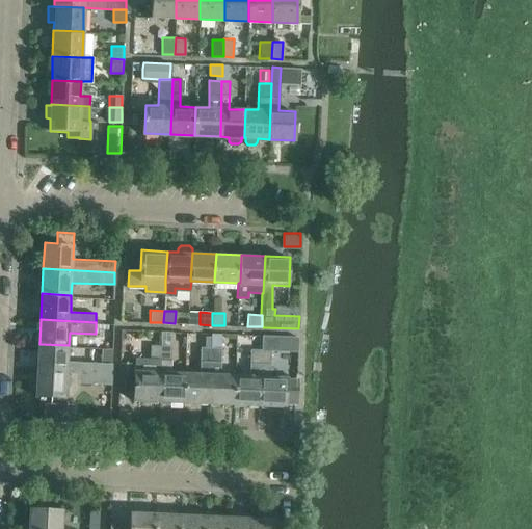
[(161,333),(161,344),(170,345),(170,333),(170,331),(161,331),(161,333)]
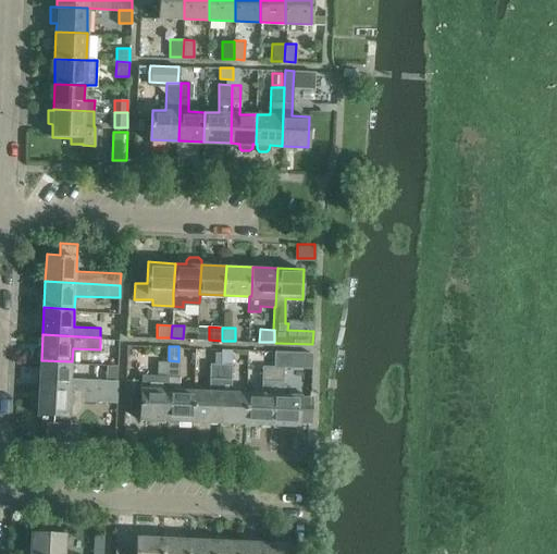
[(283,366),(292,367),(292,352),(287,352),(274,352),(274,354),(274,355),(273,366),(283,366)]
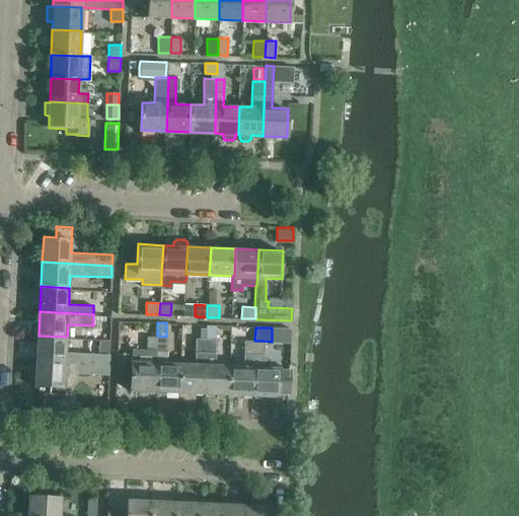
[(39,336),(38,359),(108,363),(108,354),(107,354),(98,353),(66,352),(67,337),(39,336)]
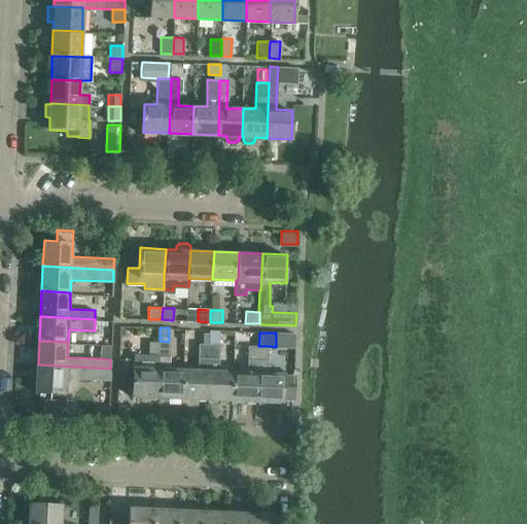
[(161,356),(161,353),(162,342),(148,342),(148,355),(161,356)]
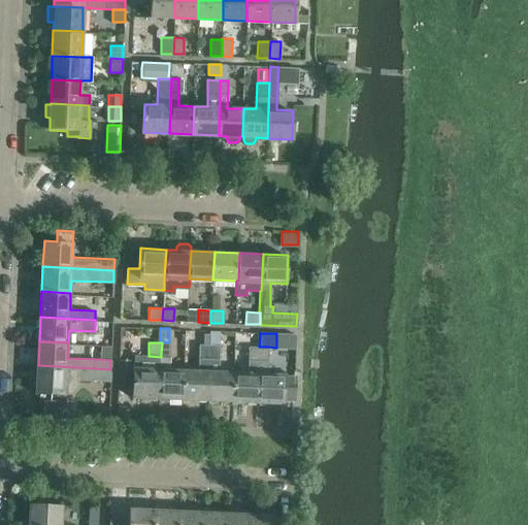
[(161,367),(160,371),(159,396),(185,397),(186,369),(169,368),(169,357),(168,357),(169,343),(162,342),(161,354),(161,357),(161,367)]
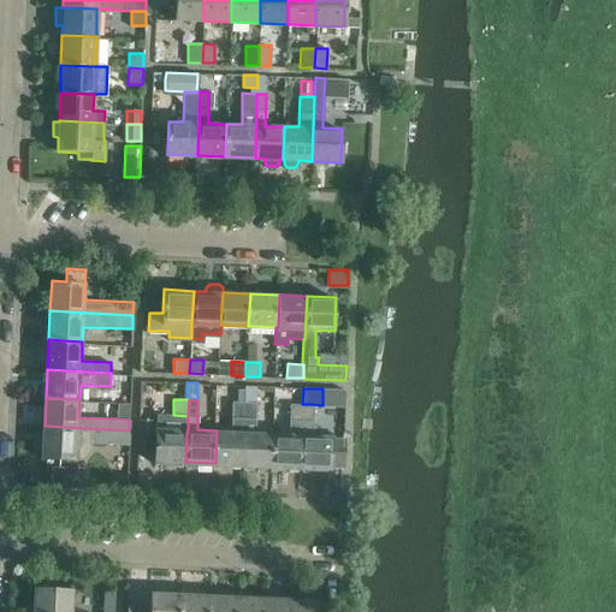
[(217,431),(215,463),(242,465),(244,402),(231,400),(230,431),(217,431)]
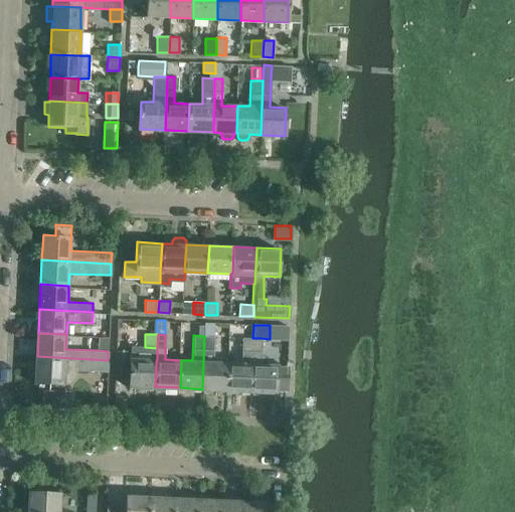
[(99,336),(98,350),(107,351),(108,351),(109,339),(109,336),(99,336)]
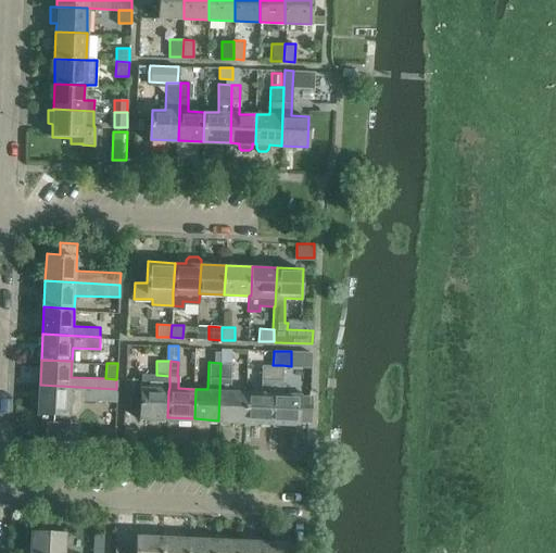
[(220,363),(218,420),(245,422),(248,391),(230,390),(230,363),(220,363)]
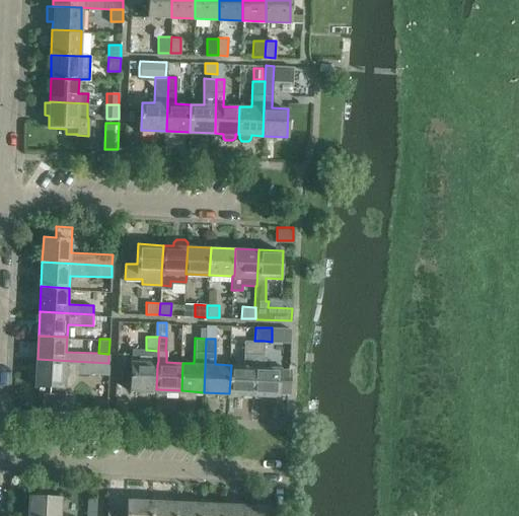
[(229,393),(253,394),(254,341),(243,341),(243,355),(242,366),(231,365),(229,393)]
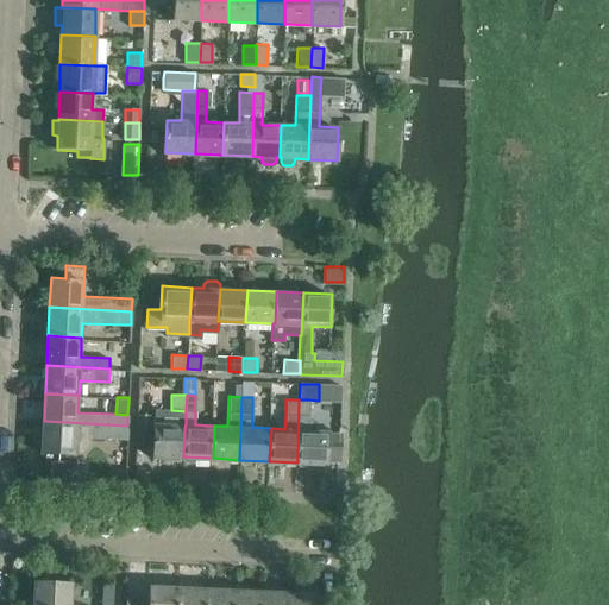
[(311,416),(308,416),(309,399),(299,399),(297,462),(325,464),(325,460),(337,460),(338,451),(339,433),(326,432),(326,430),(309,430),(311,416)]
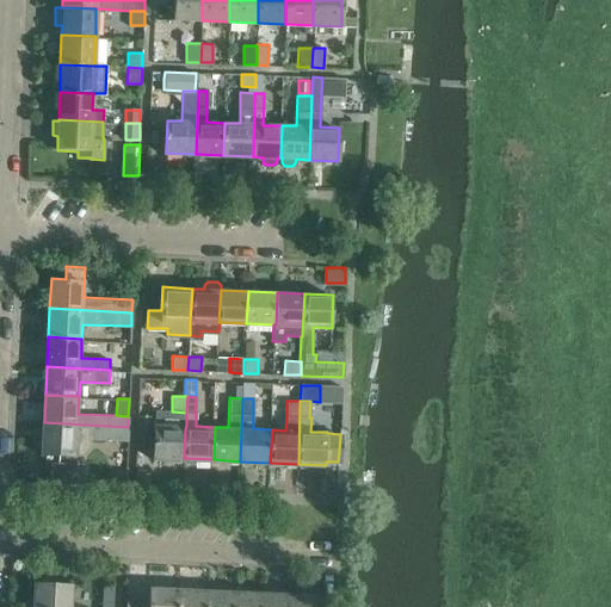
[(137,415),(136,446),(153,446),(153,423),(154,415),(137,415)]
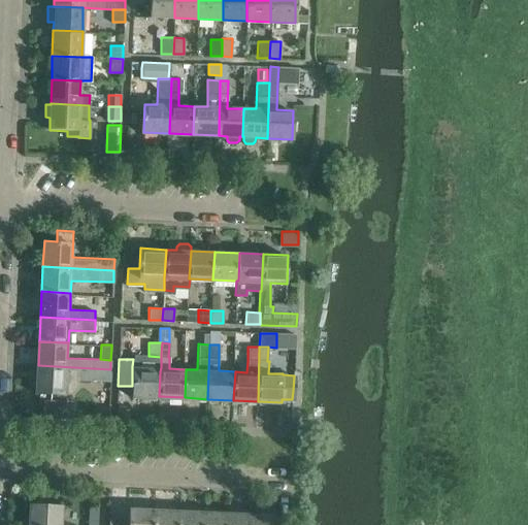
[(77,380),(96,381),(109,381),(110,369),(38,365),(36,391),(69,392),(77,383),(77,380)]
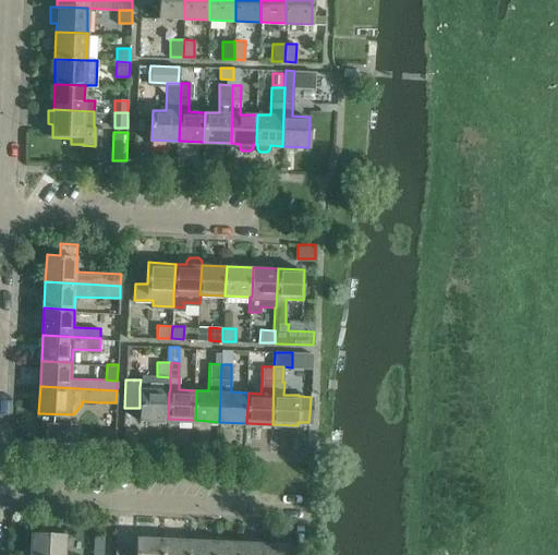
[(168,419),(169,393),(170,388),(143,387),(141,418),(168,419)]
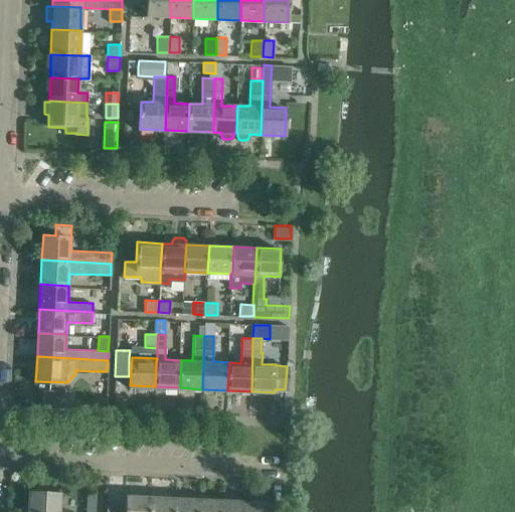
[(70,407),(71,392),(43,390),(42,405),(70,407)]
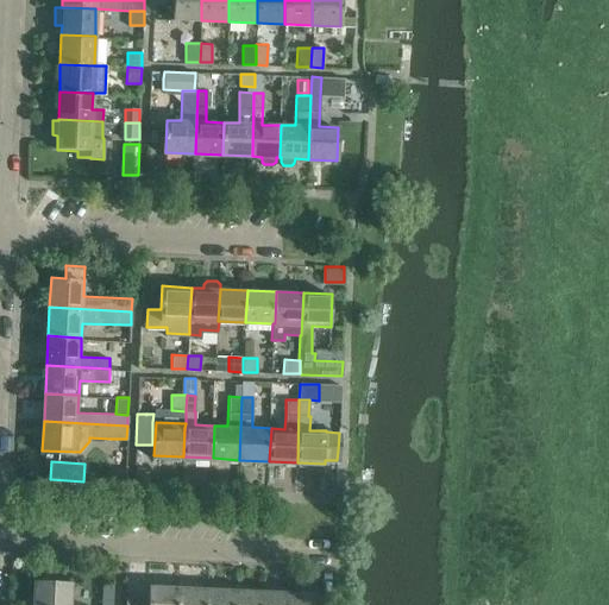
[(112,467),(111,481),(125,483),(125,468),(112,467)]
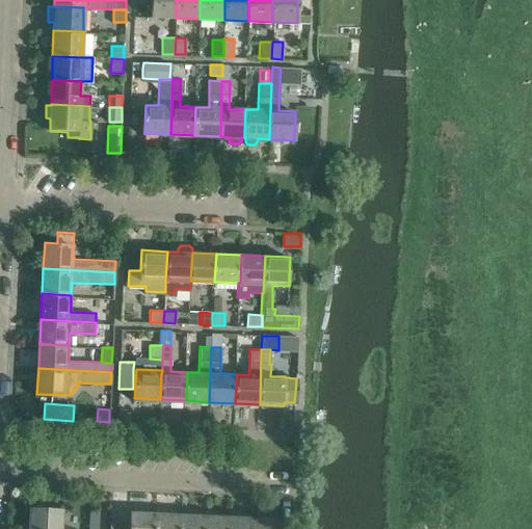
[(28,528),(60,528),(62,508),(30,506),(28,528)]
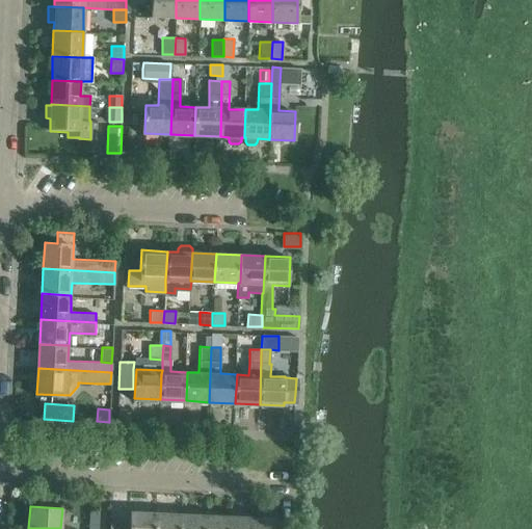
[(155,528),(156,512),(130,510),(129,521),(111,520),(110,528),(155,528)]
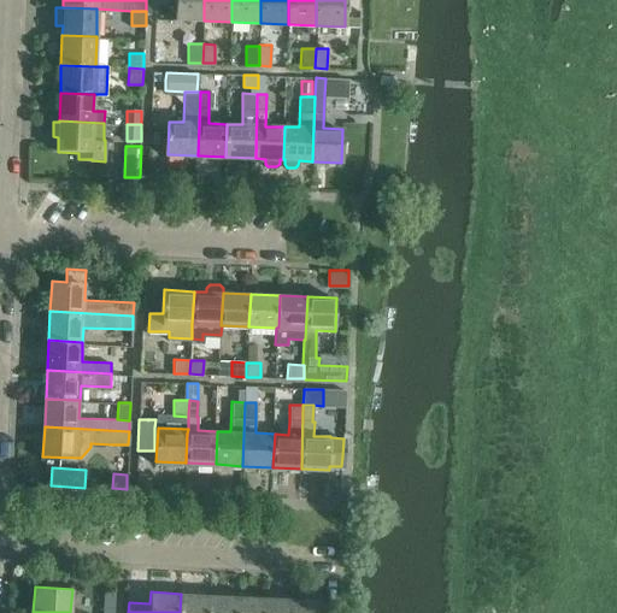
[(101,612),(113,612),(115,603),(116,593),(103,593),(101,612)]
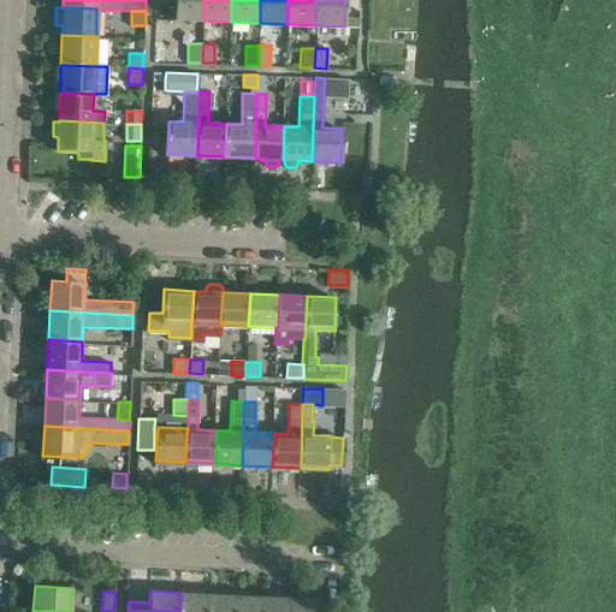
[(208,611),(209,594),(181,593),(179,611),(208,611)]
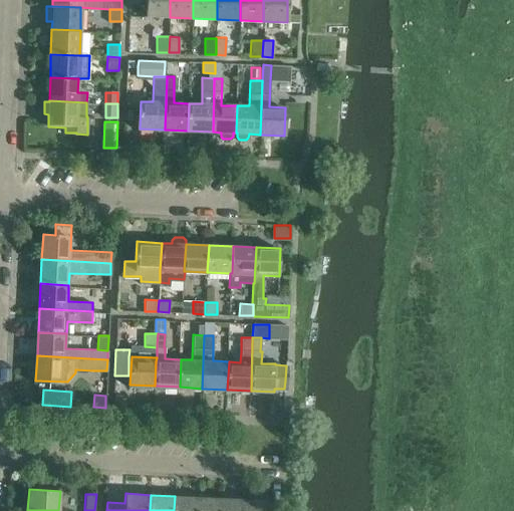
[(197,510),(199,497),(175,496),(174,510),(197,510)]
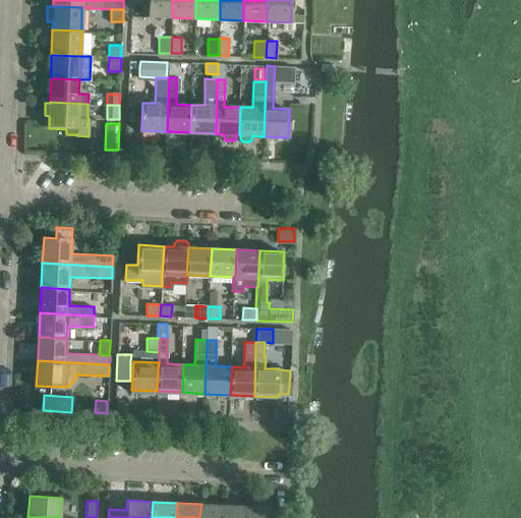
[(224,517),(225,506),(201,504),(199,517),(224,517)]
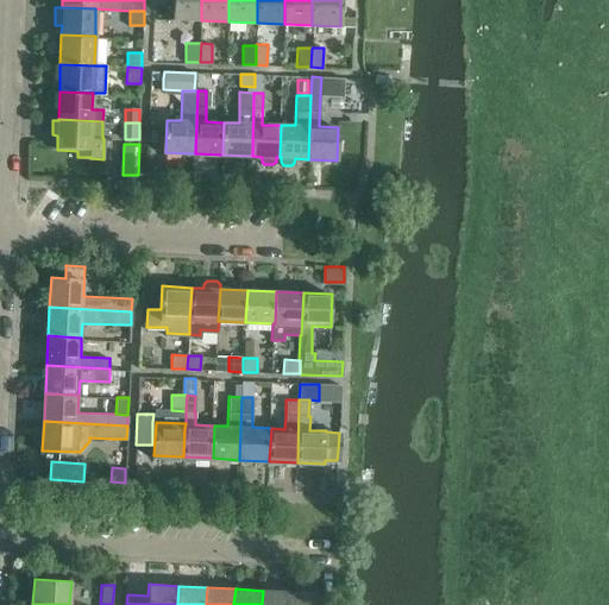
[(290,604),(292,592),(263,591),(262,604),(290,604)]
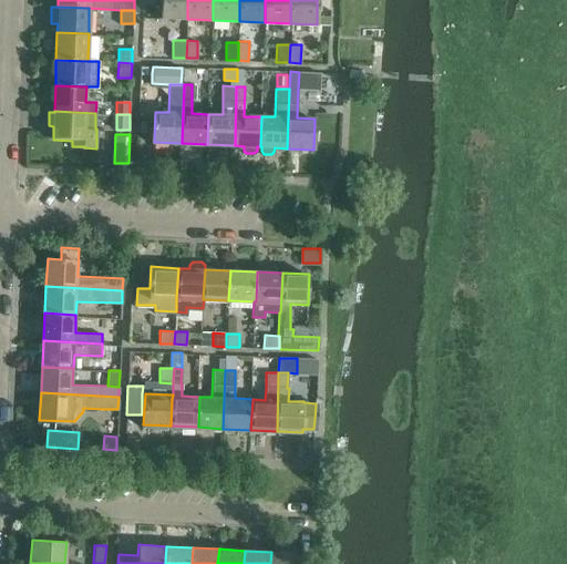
[(298,563),(299,553),(271,552),(270,563),(298,563)]
